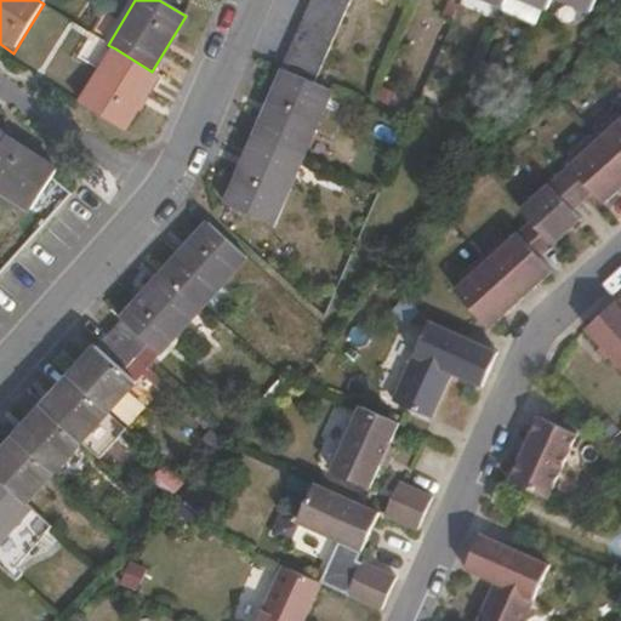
[(351,4),(341,0),(308,0),(301,21),(336,35),(351,4)]
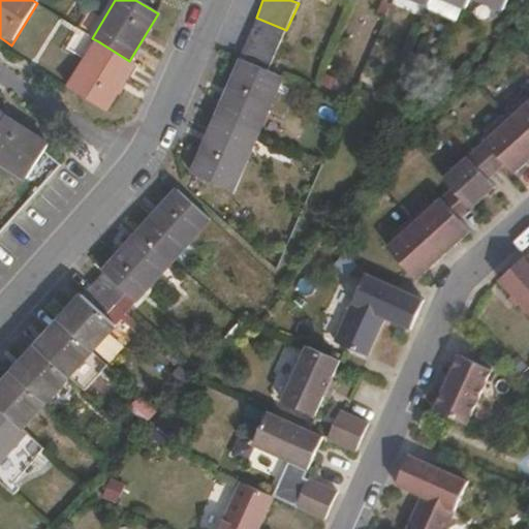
[(469,0),(445,0),(466,8),(469,0)]
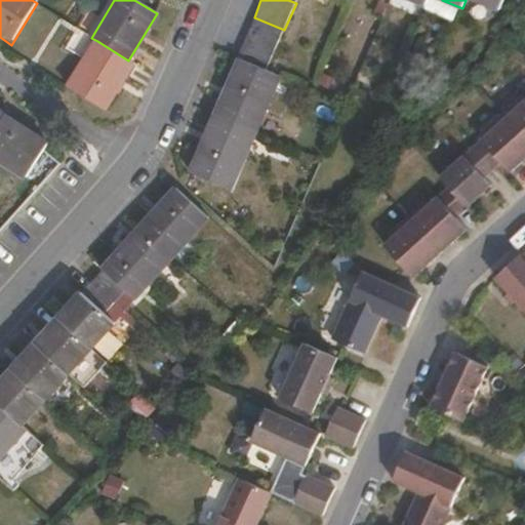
[(474,0),(500,9),(503,0),(474,0)]
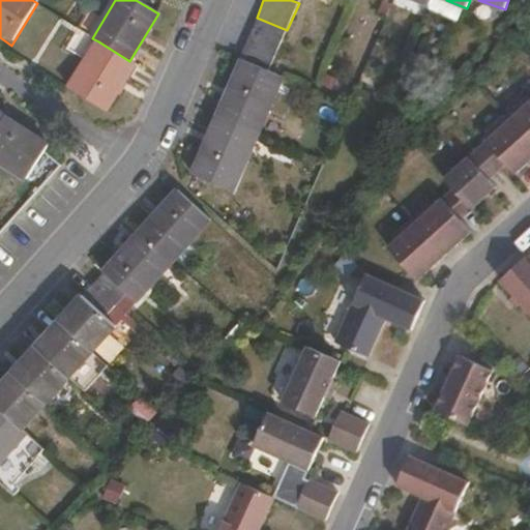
[(282,43),(287,30),(257,18),(251,30),(282,43)]
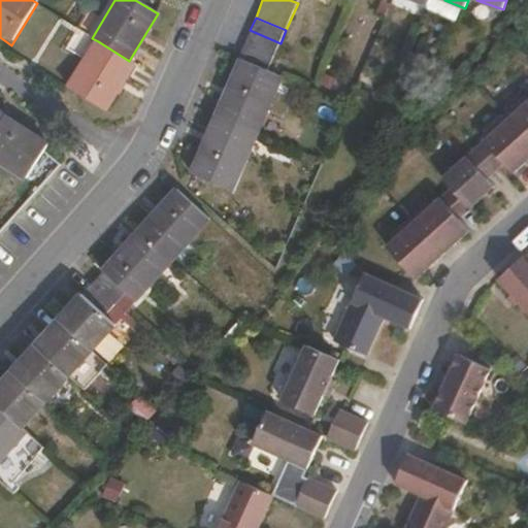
[(274,58),(281,43),(250,30),(244,44),(274,58)]
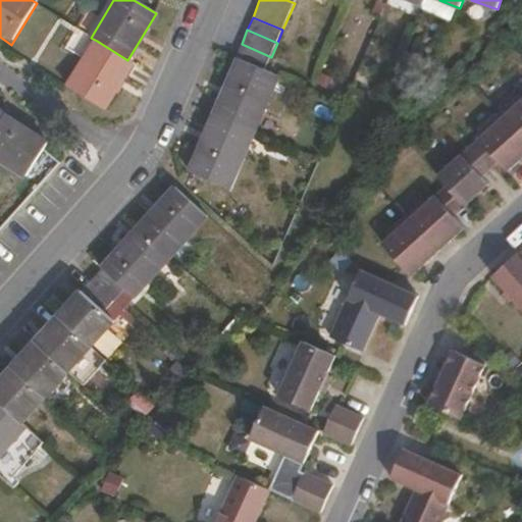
[(104,111),(134,63),(127,60),(97,41),(67,89),(104,111)]
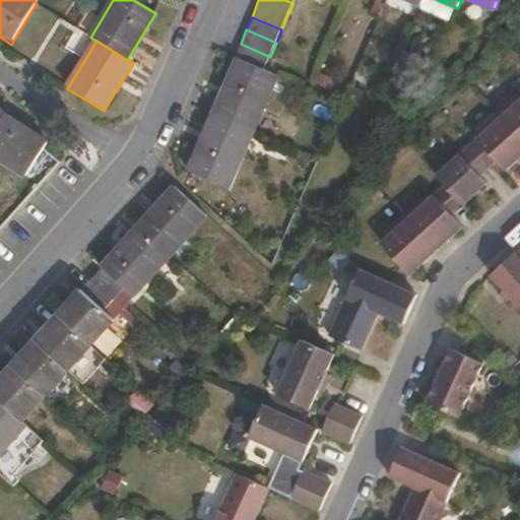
[(270,57),(241,44),(234,59),(238,60),(263,71),(270,57)]
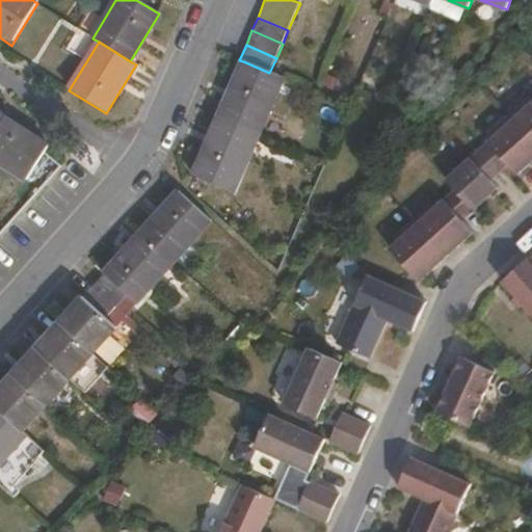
[(263,137),(288,81),(269,73),(243,61),(217,118),(263,137)]
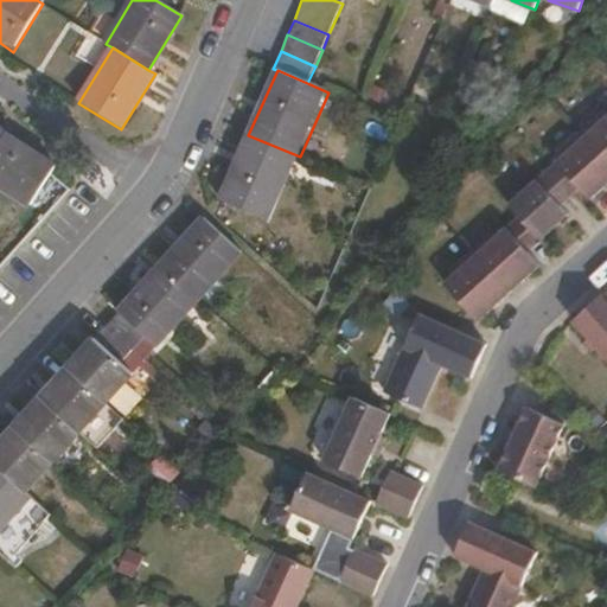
[(606,108),(604,113),(598,108),(579,127),(606,157),(606,108)]
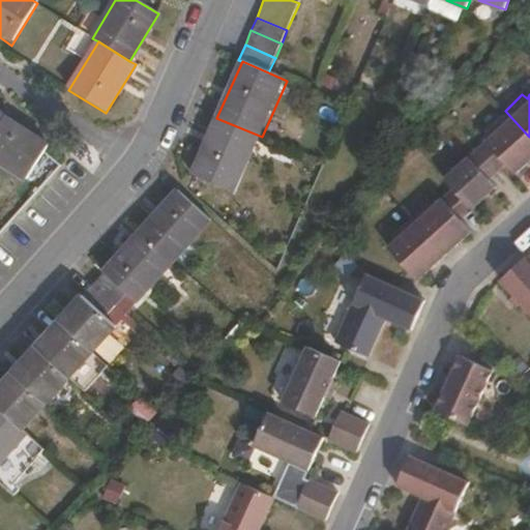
[(529,155),(529,137),(505,111),(486,129),(491,131),(481,140),(502,162),(512,173),(529,155)]
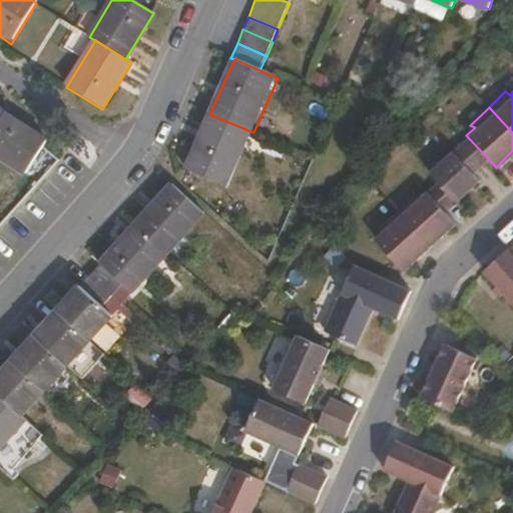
[(227,189),(253,132),(209,114),(185,169),(227,189)]
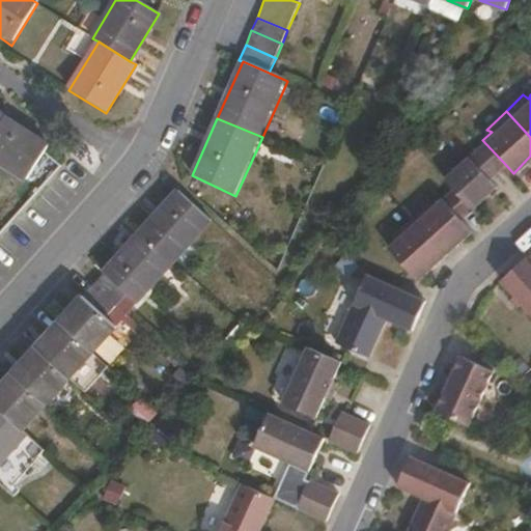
[(0,173),(25,188),(51,145),(6,119),(0,129),(0,173)]
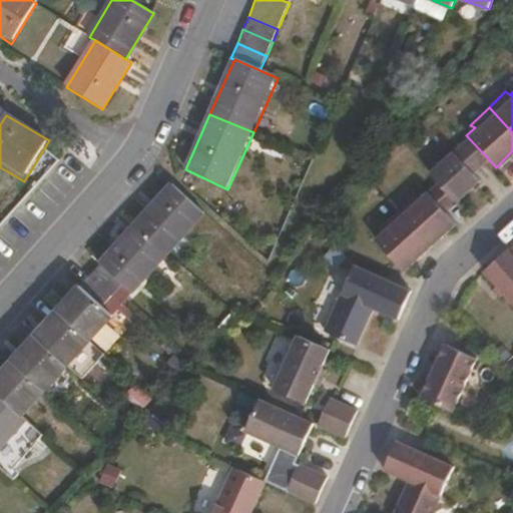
[(486,156),(466,135),(461,140),(481,161),(486,156)]
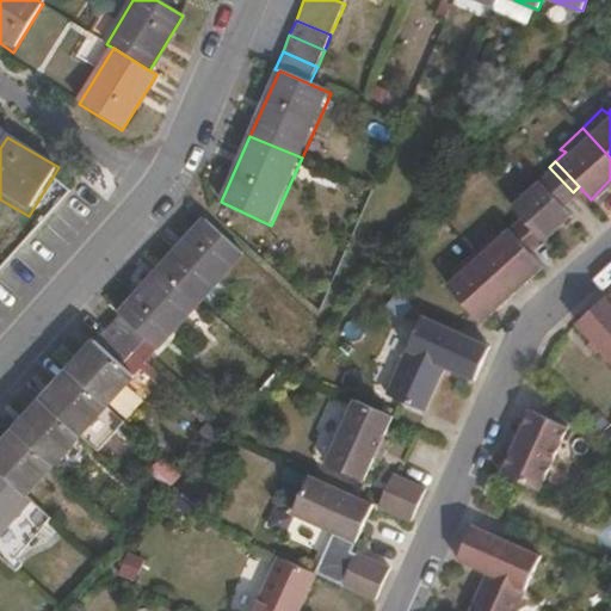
[(560,204),(573,192),(549,167),(508,204),(518,215),(539,239),(568,214),(560,204)]
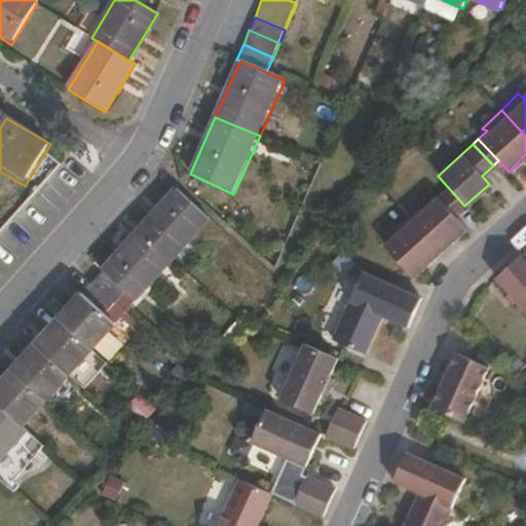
[(464,205),(446,185),(436,194),(454,215),(464,205)]
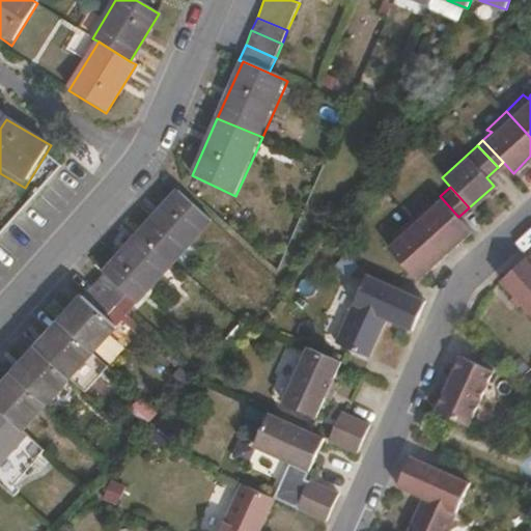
[(174,261),(212,220),(177,190),(141,230),(174,261)]
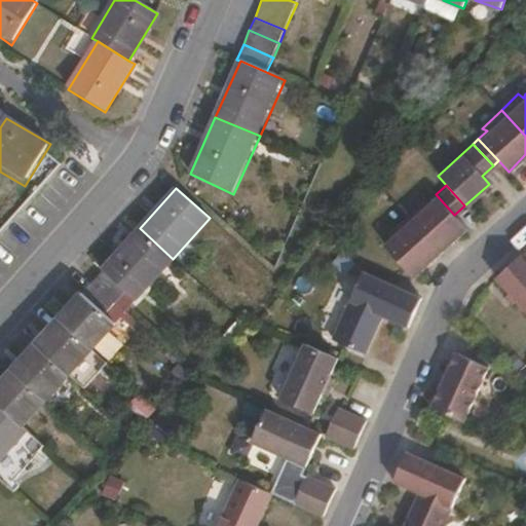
[(454,215),(436,194),(427,203),(422,199),(405,215),(439,251),(465,226),(454,215)]
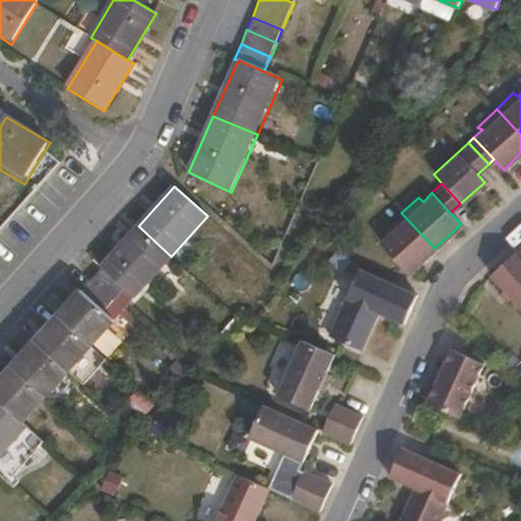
[(435,248),(401,213),(383,230),(387,235),(379,242),(408,274),(435,248)]
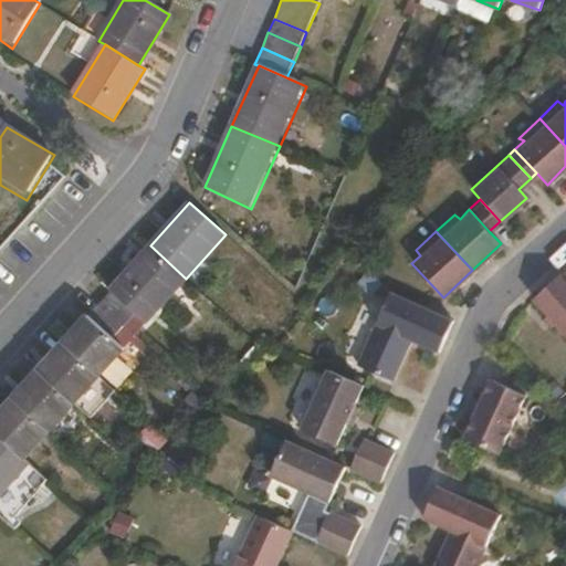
[(135,334),(186,279),(150,245),(98,303),(135,334)]
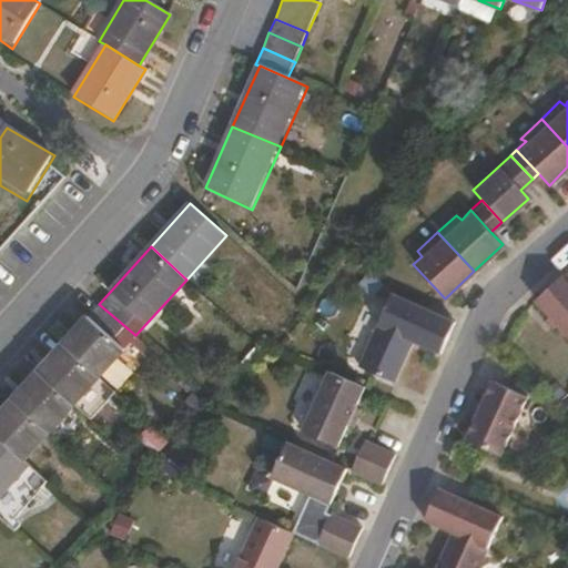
[(567,285),(561,279),(558,275),(531,300),(546,315),(541,320),(550,327),(554,323),(567,338),(567,285)]
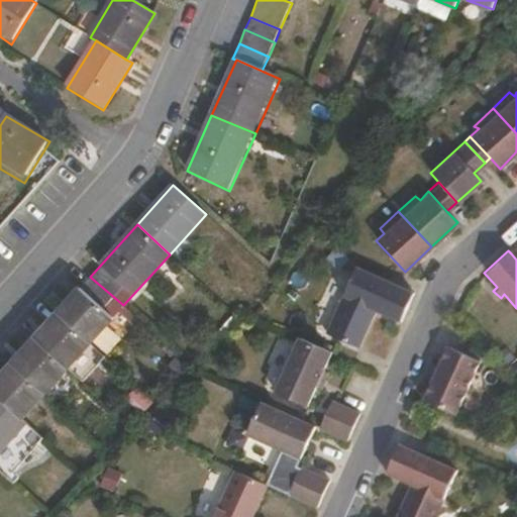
[(399,320),(412,292),(354,264),(323,329),(354,346),(374,308),(399,320)]
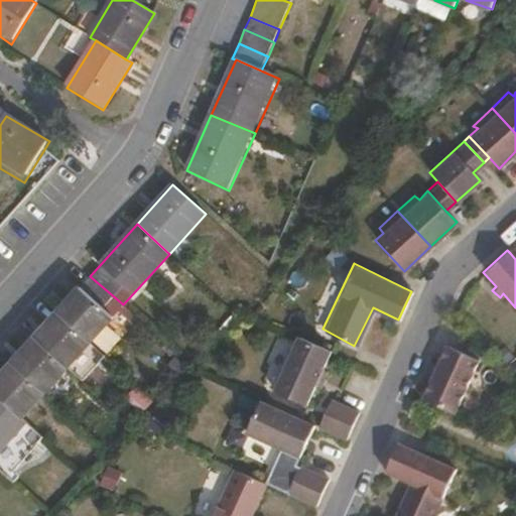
[(89,342),(123,304),(90,276),(57,312),(89,342)]
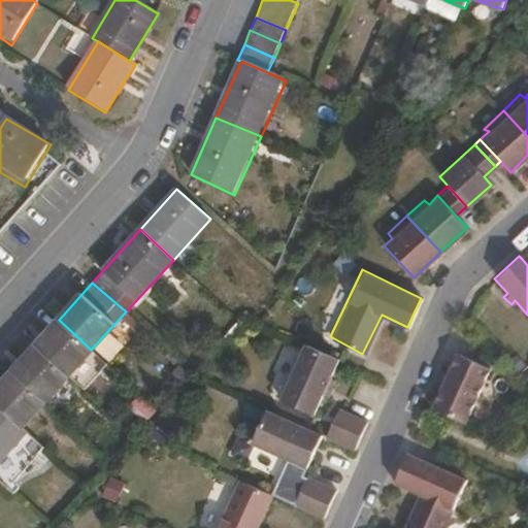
[(91,350),(59,320),(35,345),(67,375),(91,350)]
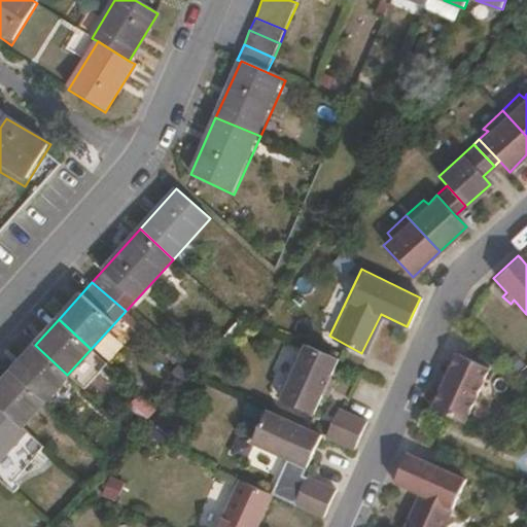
[(325,376),(334,356),(301,342),(277,396),(311,413),(318,394),(325,376)]
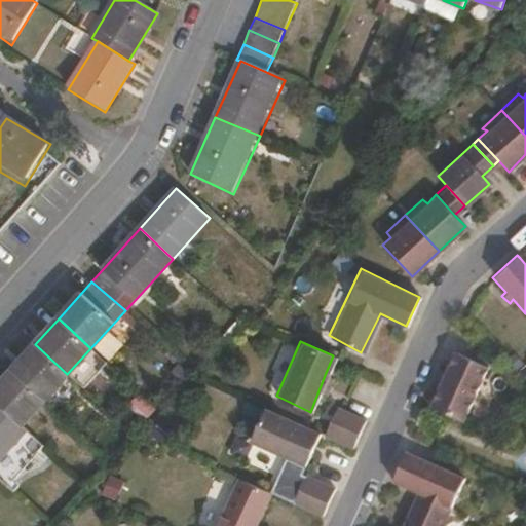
[(43,400),(67,374),(35,344),(12,370),(43,400)]
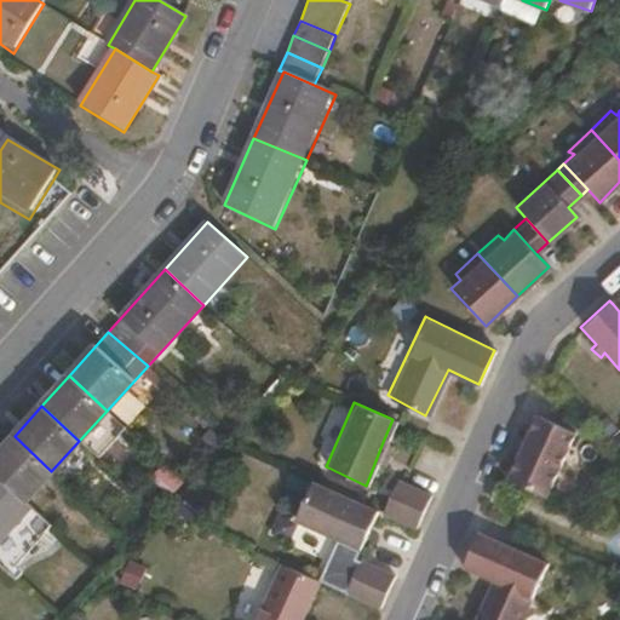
[(547,497),(574,431),(534,415),(509,480),(547,497)]
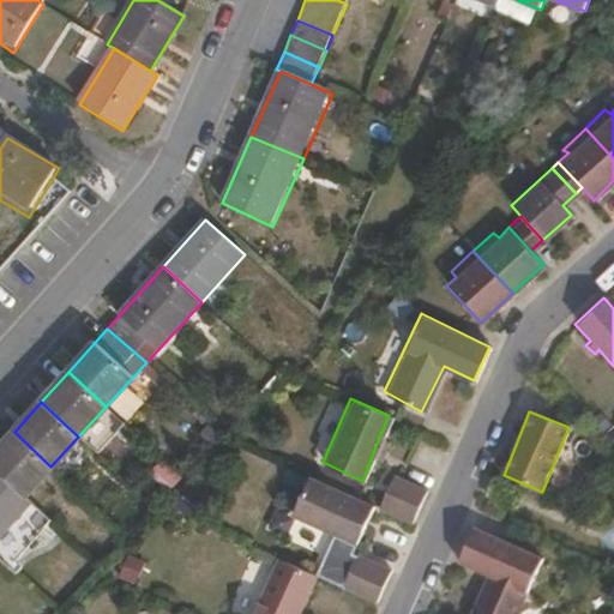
[(0,476),(23,497),(50,467),(14,432),(0,447),(0,476)]
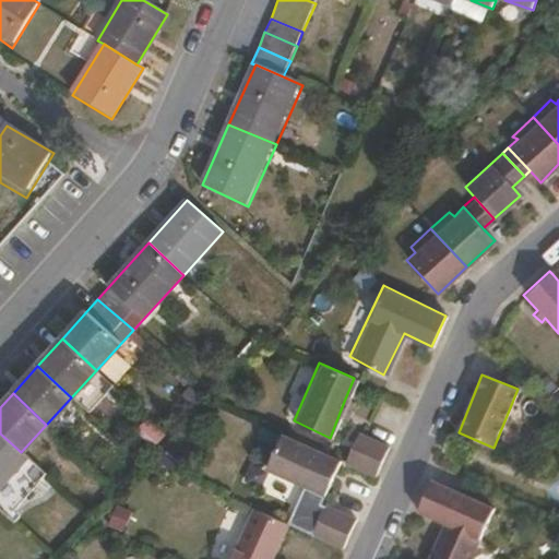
[(343,420),(351,401),(345,399),(337,418),(343,420)]
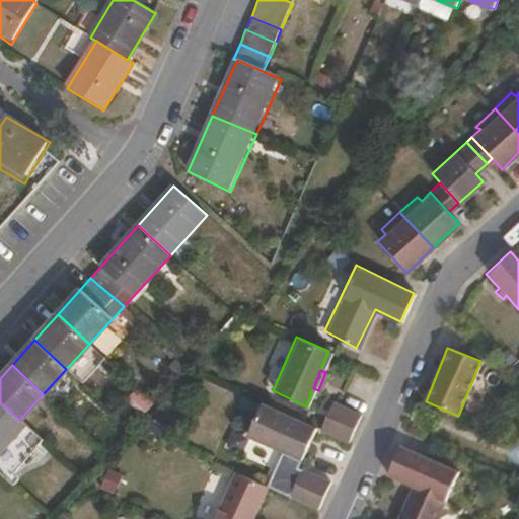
[(347,440),(359,412),(330,398),(318,427),(347,440)]
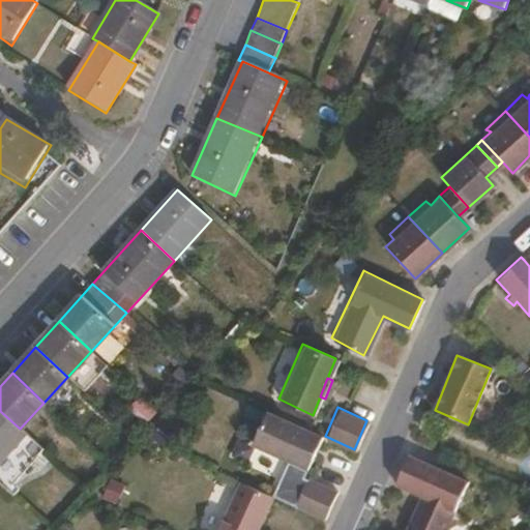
[(304,469),(320,434),(266,410),(249,444),(304,469)]
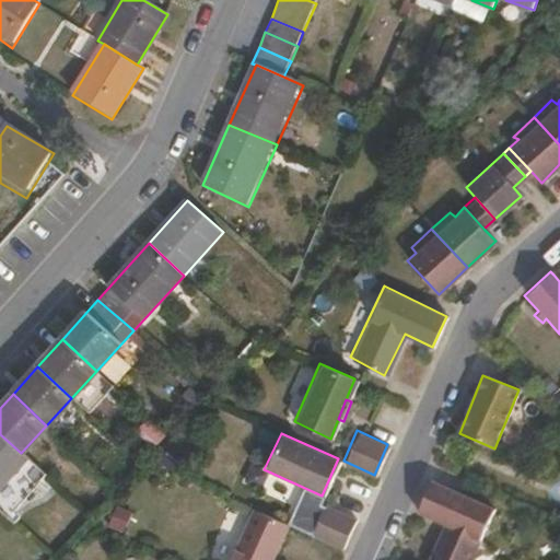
[(0,490),(28,459),(21,453),(0,434),(0,490)]
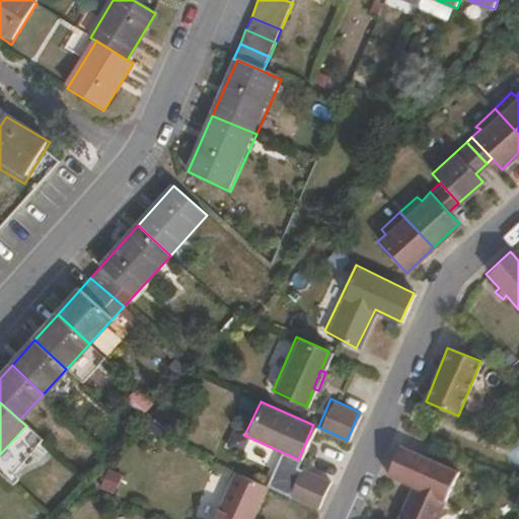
[(436,518),(459,470),(402,444),(389,472),(414,485),(397,518),(436,518)]
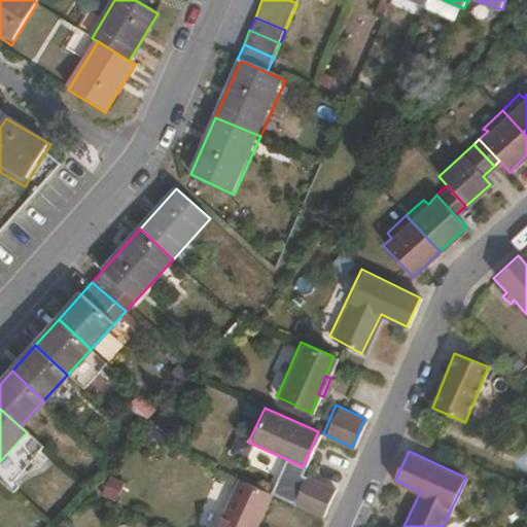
[(320,515),(334,487),(305,475),(292,502),(320,515)]
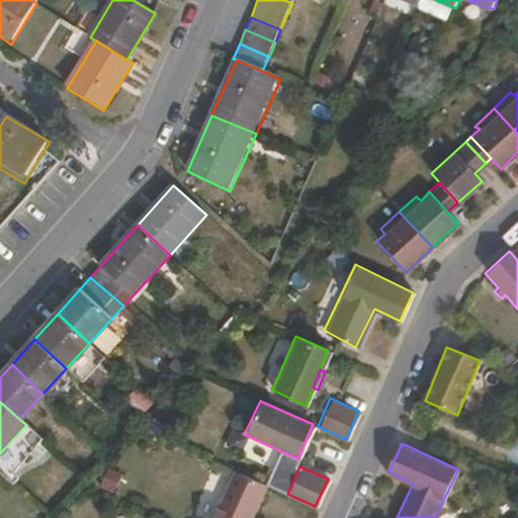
[(248,517),(263,484),(232,469),(209,517),(248,517)]
